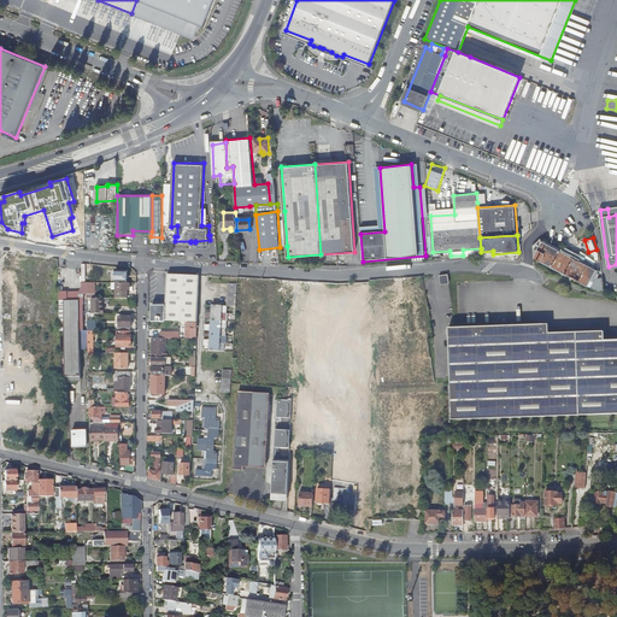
[(542,241),(534,258),(588,287),(597,270),(542,241)]
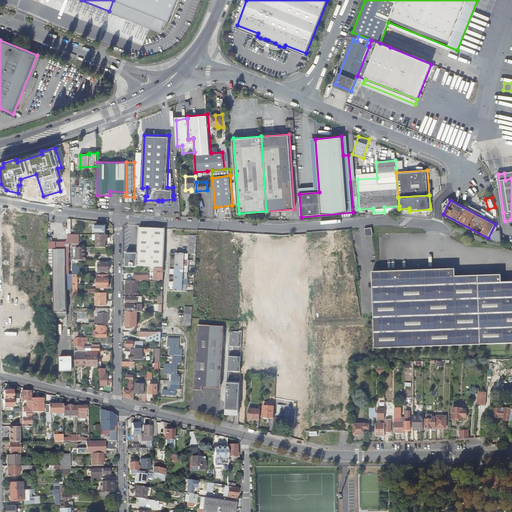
[(96,225),(96,234),(106,234),(106,225),(96,225)]
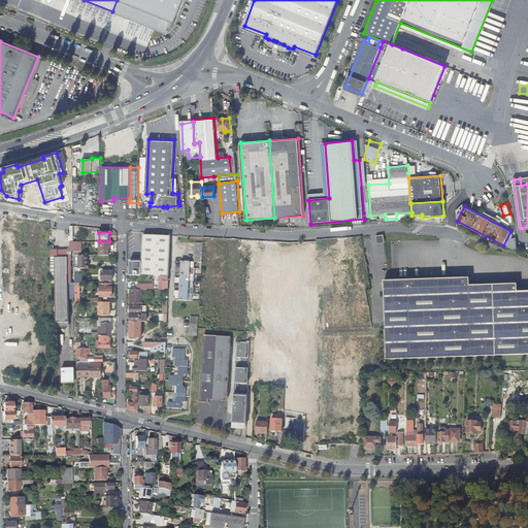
[(142,274),(169,275),(171,236),(144,234),(142,261),(130,261),(130,273),(128,273),(128,275),(142,275),(142,274)]
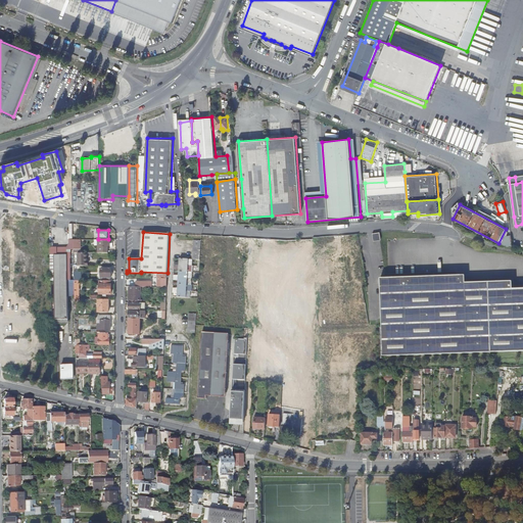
[(110,244),(110,240),(99,240),(99,253),(108,253),(108,244),(110,244)]
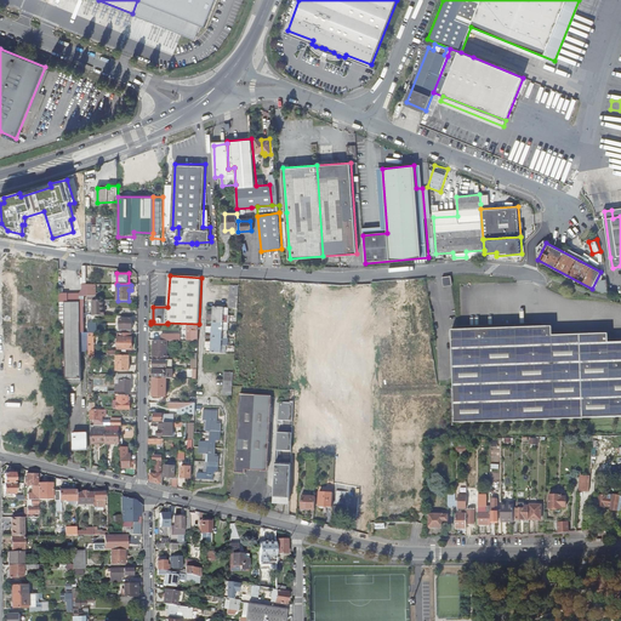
[(237,308),(238,308),(239,285),(231,285),(229,308),(237,308)]
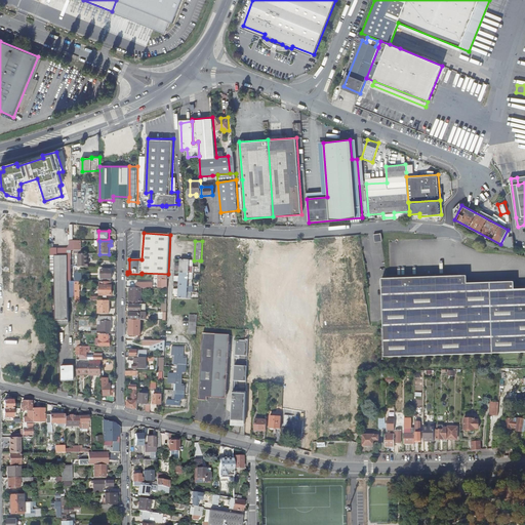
[(55,323),(69,323),(67,254),(54,255),(55,323)]
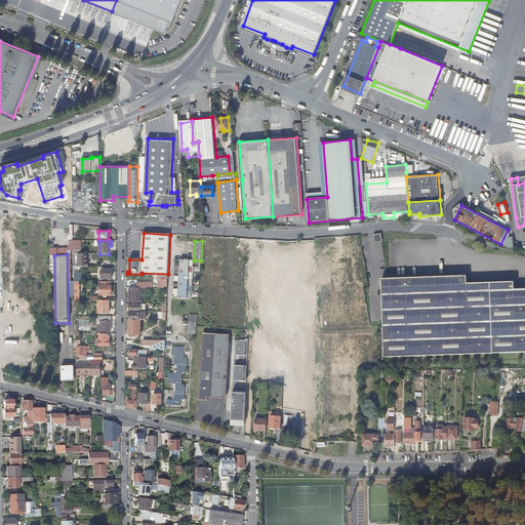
[(79,267),(88,267),(88,254),(79,254),(79,267)]
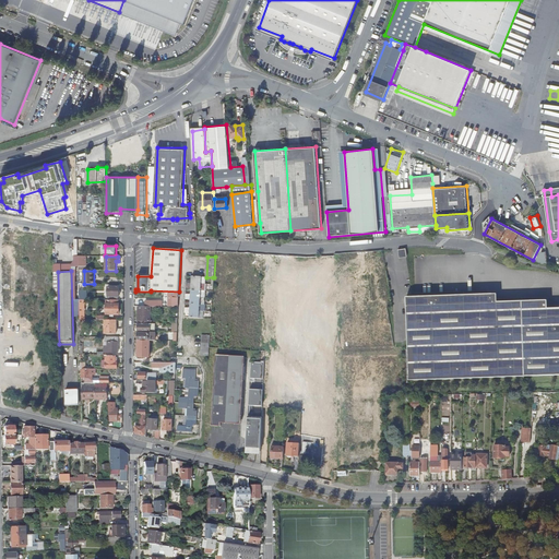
[(200,310),(204,311),(205,311),(206,305),(204,305),(205,297),(205,290),(201,290),(202,284),(205,284),(206,277),(192,276),(192,281),(187,280),(187,283),(187,285),(192,286),(192,290),(192,294),(187,294),(186,296),(186,299),(191,299),(191,304),(191,307),(186,307),(186,310),(185,312),(191,312),(190,317),(200,318),(200,310)]
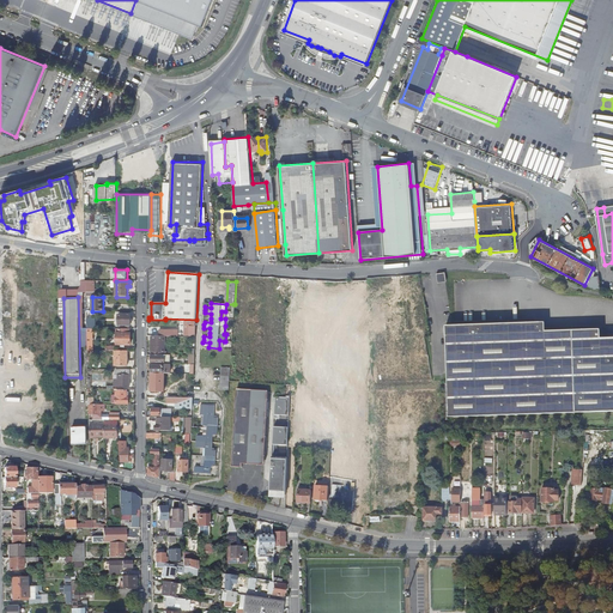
[(260,322),(277,323),(277,316),(268,315),(269,303),(261,303),(260,322)]
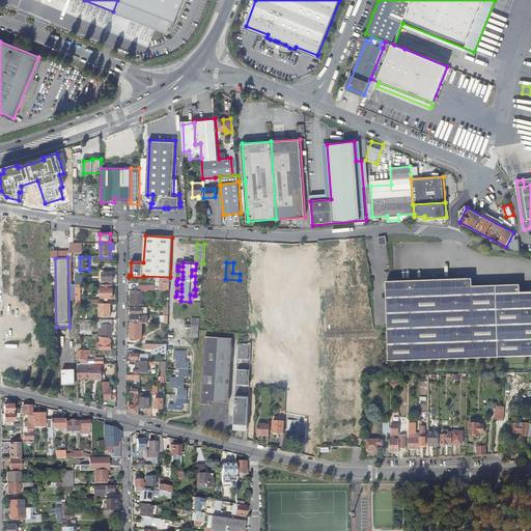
[(103,284),(113,284),(113,281),(114,281),(114,272),(103,272),(103,284)]
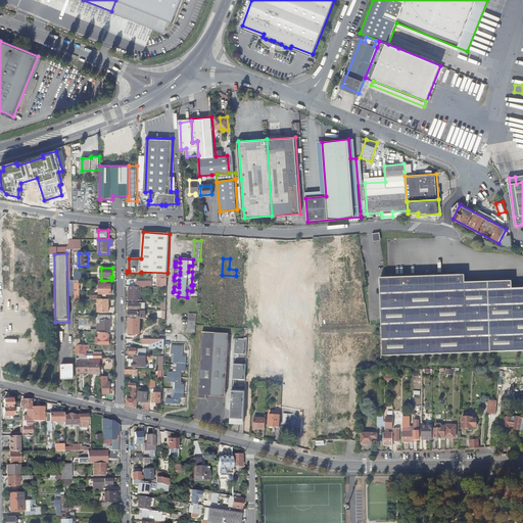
[(158,274),(158,286),(167,287),(167,274),(158,274)]
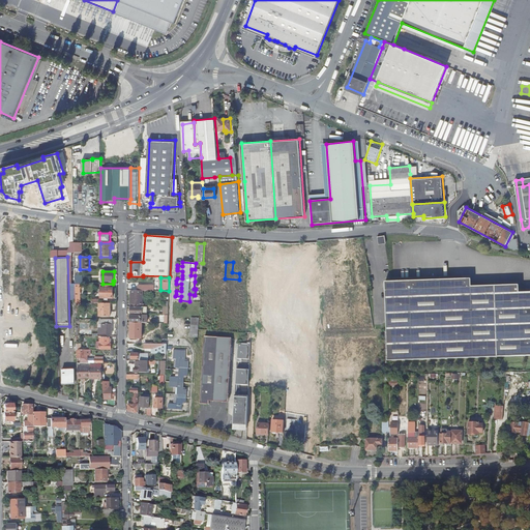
[(529,292),(520,293),(520,286),(472,287),(472,282),(470,282),(470,280),(385,282),(387,329),(388,346),(388,349),(388,353),(388,361),(512,357),(529,355),(529,292)]
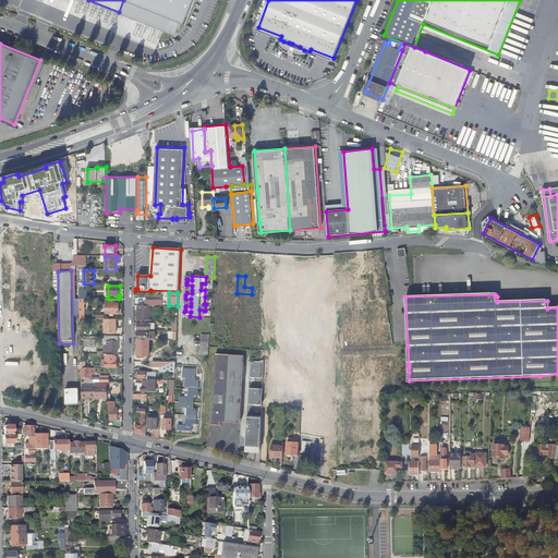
[(119,303),(119,299),(108,299),(107,299),(107,313),(119,313),(119,303)]
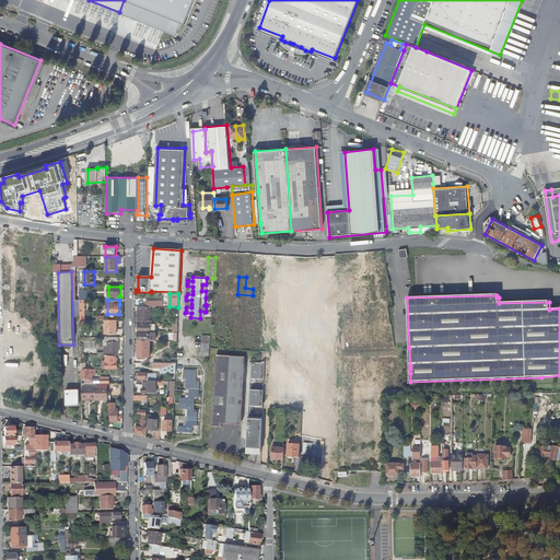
[(150,324),(152,324),(152,322),(150,321),(150,307),(139,306),(139,321),(140,324),(150,324)]
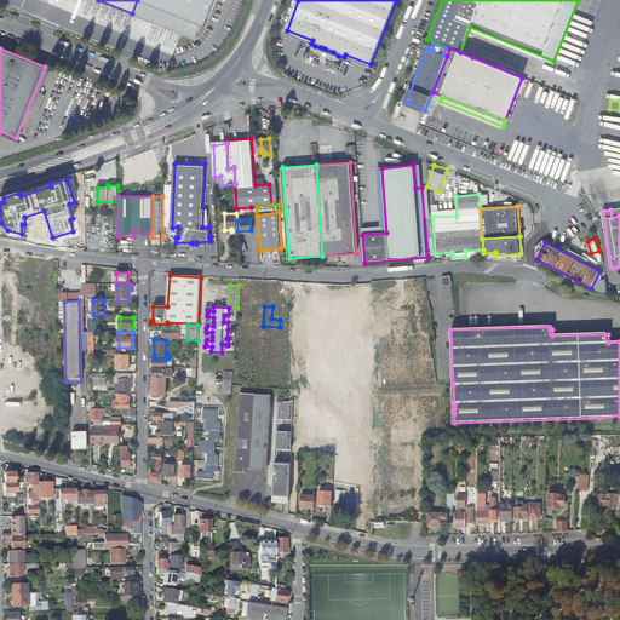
[(130,355),(116,355),(116,369),(130,369),(130,355)]
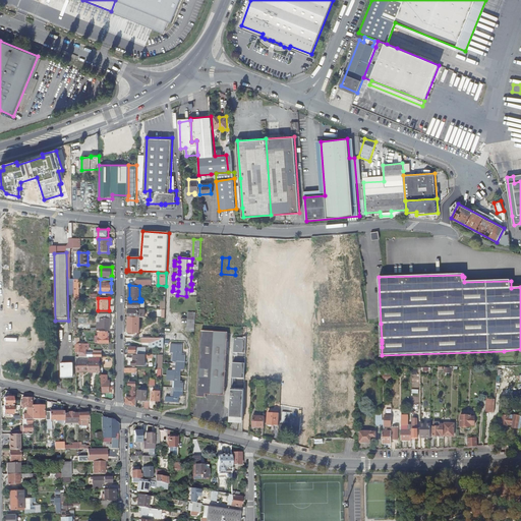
[(217,310),(218,301),(200,300),(200,309),(217,310)]
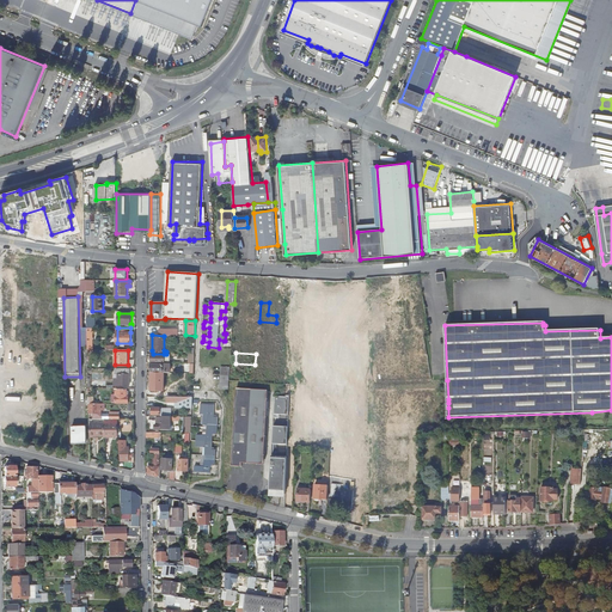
[(429,354),(372,356),(373,381),(430,380),(429,354)]
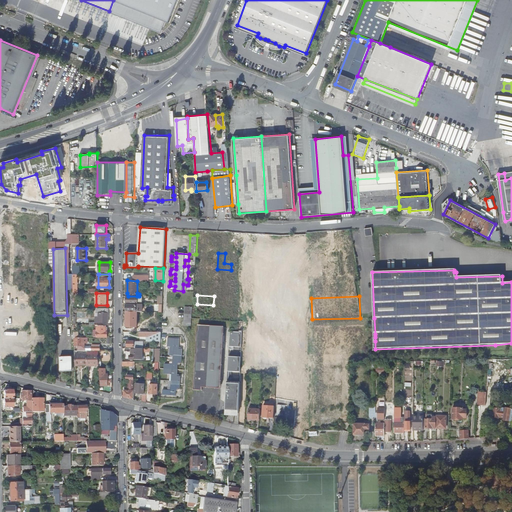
[(192,318),(193,307),(186,306),(184,325),(192,326),(192,318)]
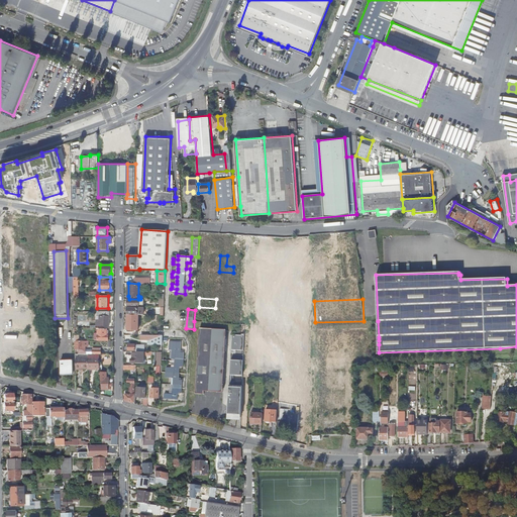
[(110,311),(100,311),(100,325),(109,326),(110,311)]
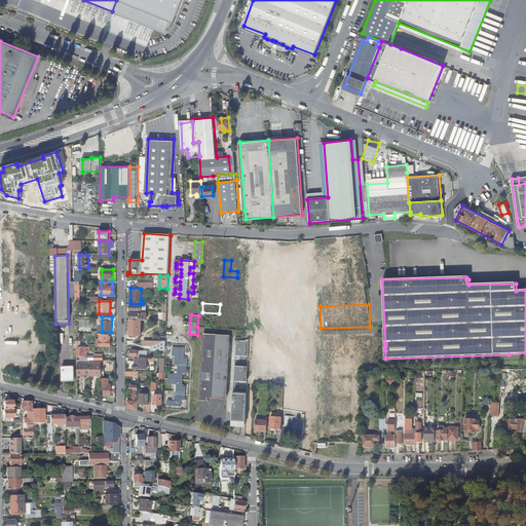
[(150,321),(140,321),(130,321),(130,330),(136,330),(136,325),(141,325),(146,325),(146,327),(150,327),(150,321)]
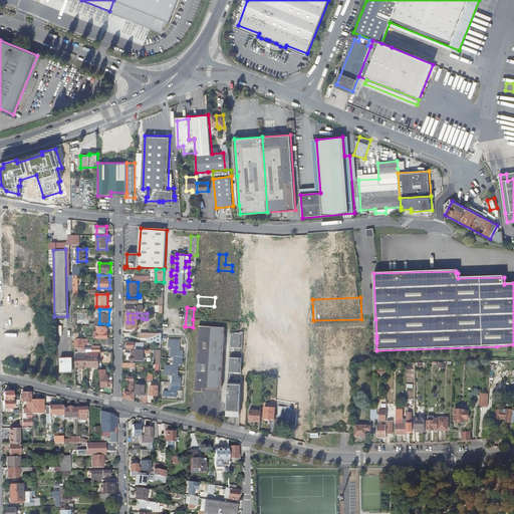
[(200,326),(195,392),(204,392),(204,388),(222,389),(225,327),(200,326)]
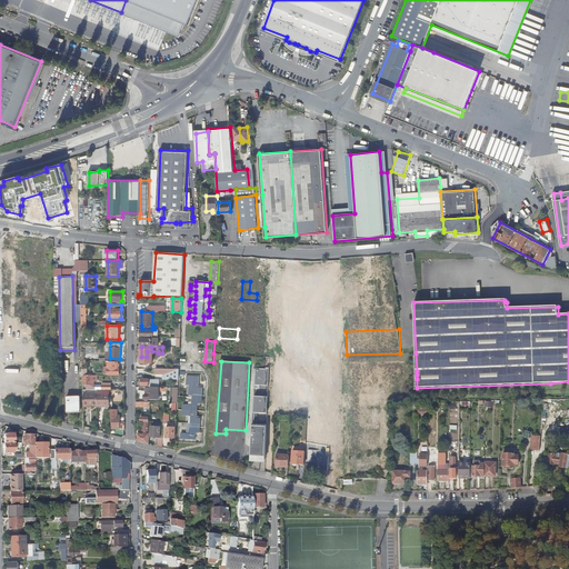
[(110,362),(110,375),(120,375),(120,369),(118,369),(118,362),(110,362)]
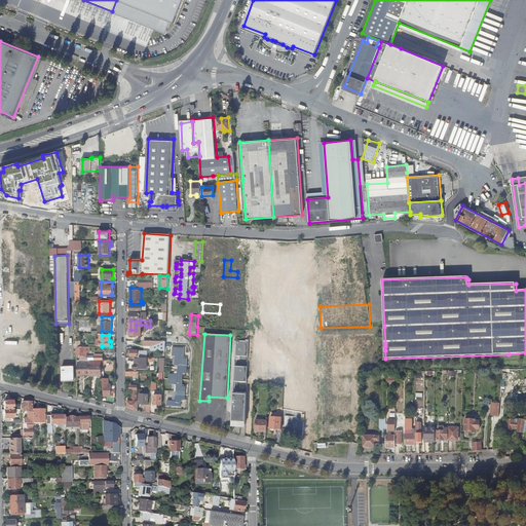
[(235,355),(249,355),(249,340),(236,340),(235,355)]
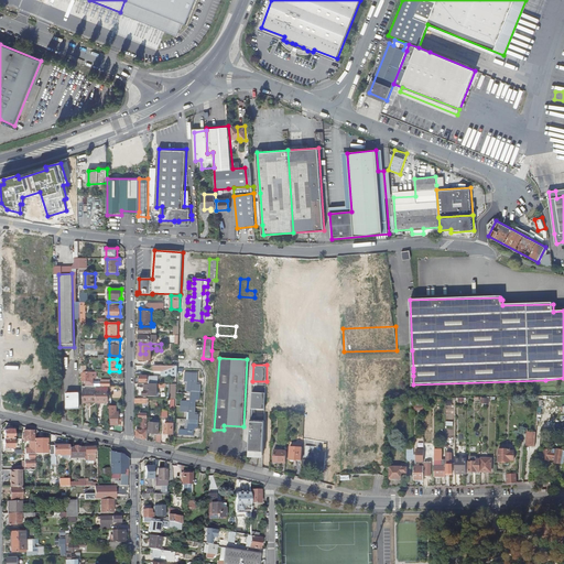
[(175,376),(177,376),(177,366),(154,366),(154,370),(166,370),(166,369),(172,370),(172,368),(175,368),(175,376)]
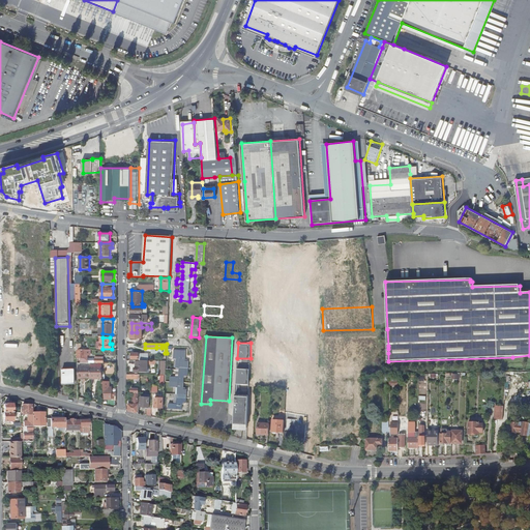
[(90,350),(78,349),(78,359),(81,359),(81,362),(88,363),(88,356),(87,356),(87,355),(91,355),(90,350)]
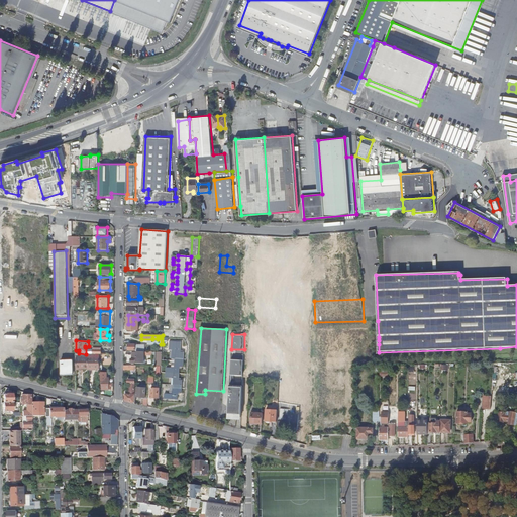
[(185,352),(181,352),(182,342),(173,341),(172,350),(176,350),(175,368),(167,368),(166,378),(174,378),(173,394),(165,394),(165,399),(178,400),(178,393),(182,393),(183,380),(179,380),(180,367),(184,367),(185,352)]
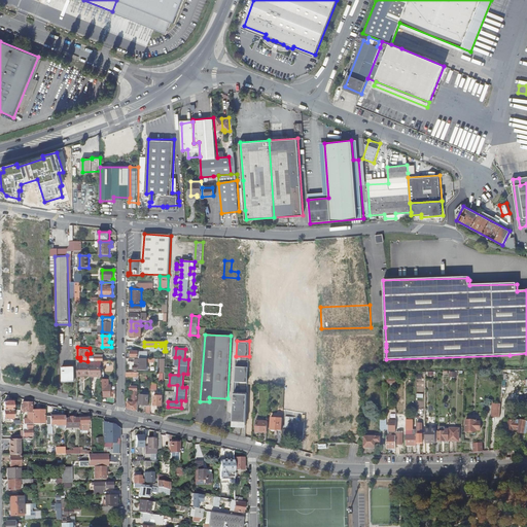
[(147,365),(147,358),(140,358),(139,358),(139,360),(135,360),(135,366),(133,366),(133,371),(136,371),(136,372),(137,372),(137,371),(143,371),(143,365),(147,365)]
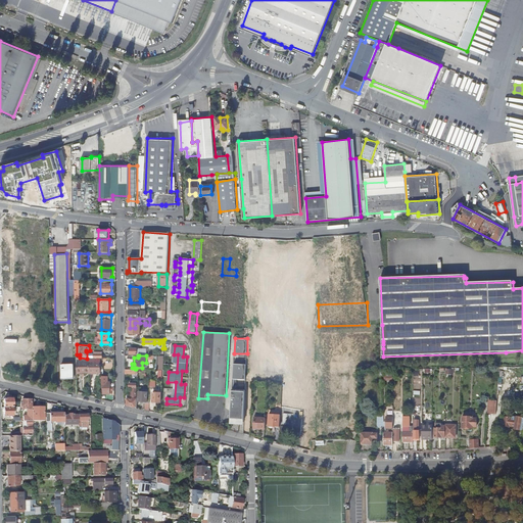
[(88,363),(77,363),(77,373),(85,373),(88,373),(88,363)]
